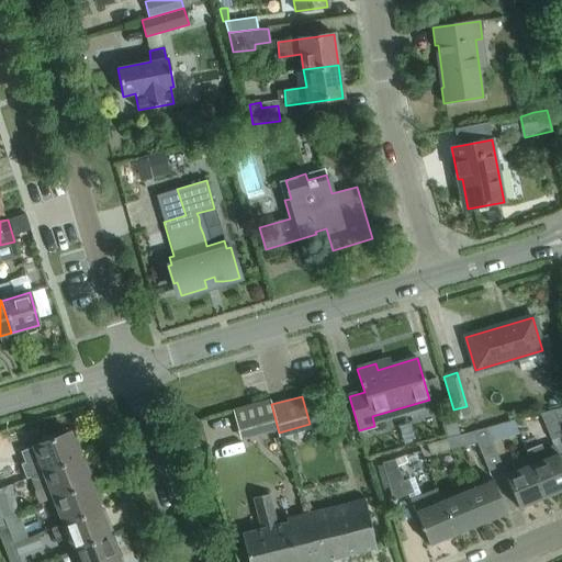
[(271,404),(270,400),(234,409),(239,431),(259,426),(260,433),(277,428),(278,433),(279,433),(271,404)]
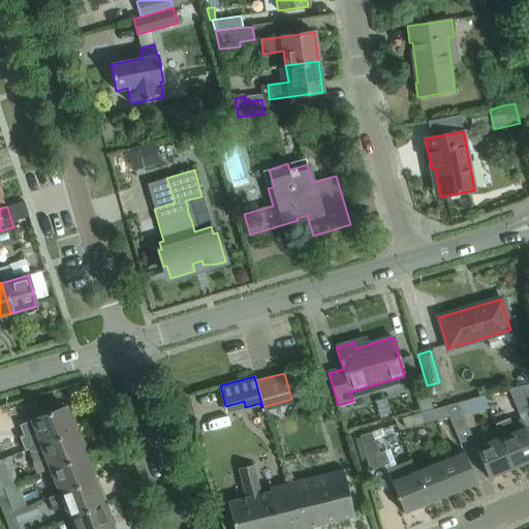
[(518,414),(528,409),(528,383),(507,390),(518,414)]
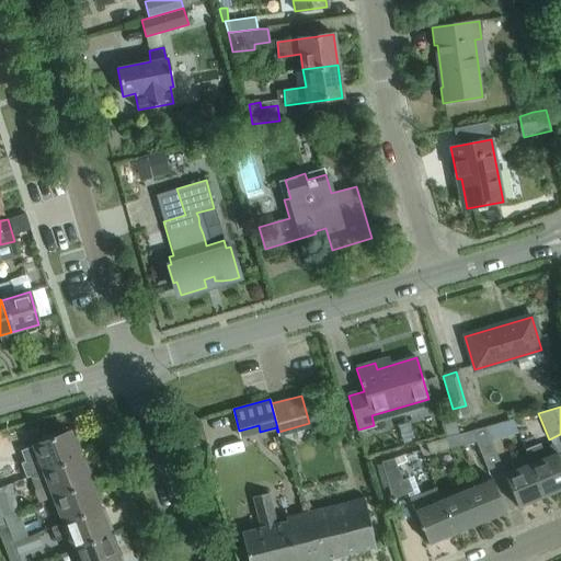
[(436,439),(443,437),(457,433),(456,427),(448,430),(447,426),(434,430),(436,439)]
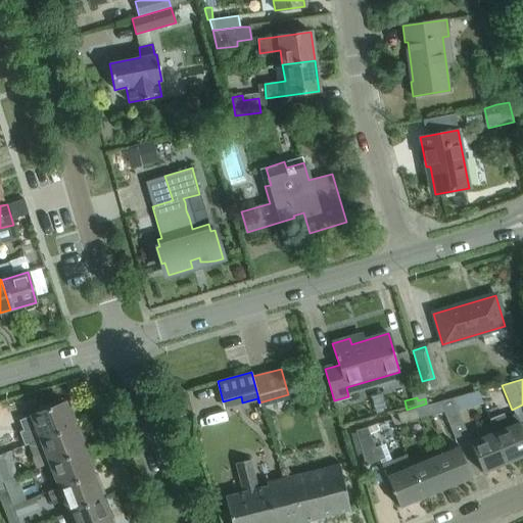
[(450,399),(439,402),(442,411),(448,426),(461,421),(450,399)]
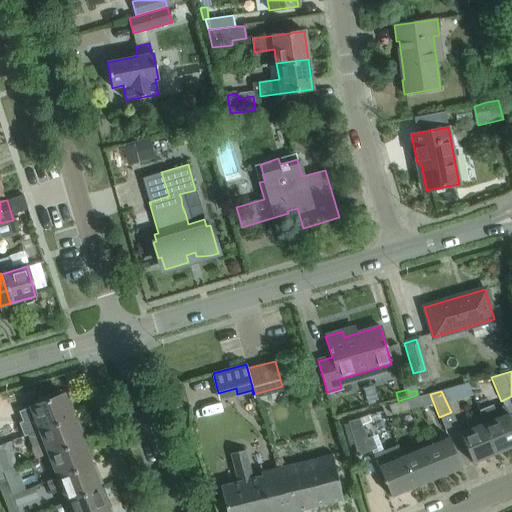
[(35,418),(39,430),(72,417),(63,393),(18,411),(23,423),(35,418)]
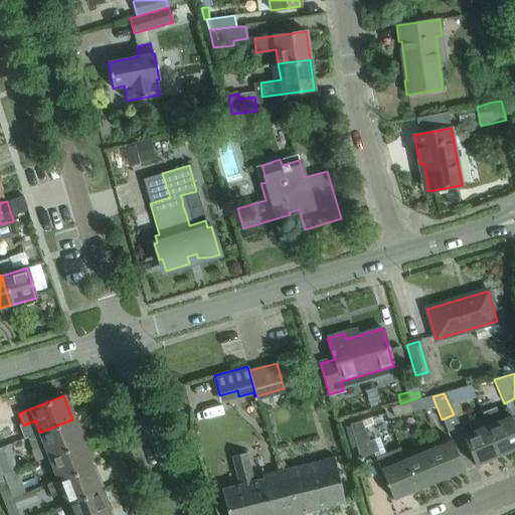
[(436,404),(433,396),(420,399),(419,397),(406,401),(410,411),(436,404)]
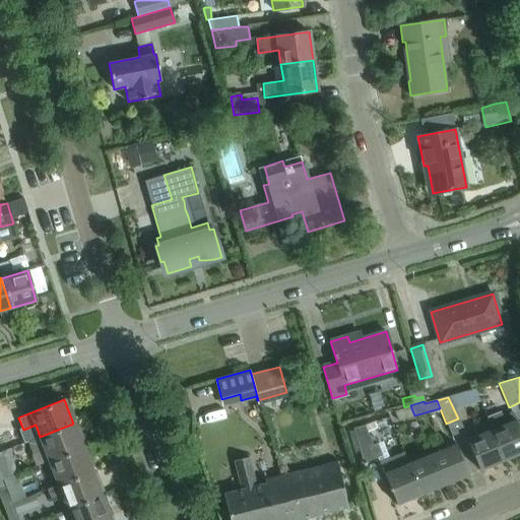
[(414,415),(410,405),(404,407),(404,408),(394,411),(397,420),(414,415)]
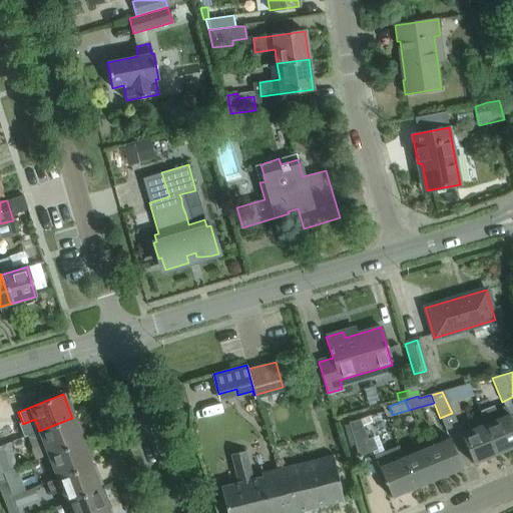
[(497,418),(484,424),(496,454),(512,447),(512,425),(505,406),(494,410),(497,418)]
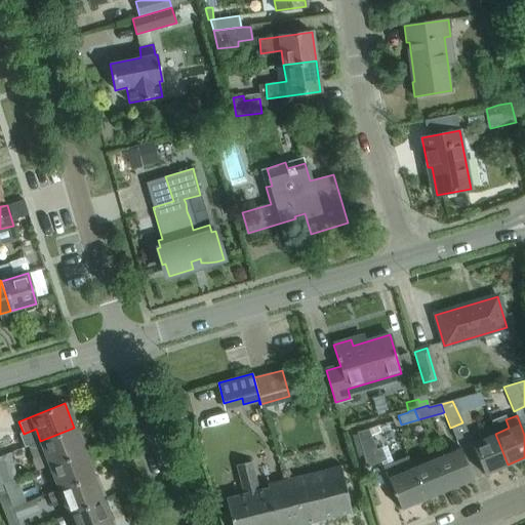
[(363,456),(366,468),(385,459),(380,448),(375,450),(370,436),(379,433),(378,427),(366,430),(366,429),(356,432),(362,456),(363,456)]
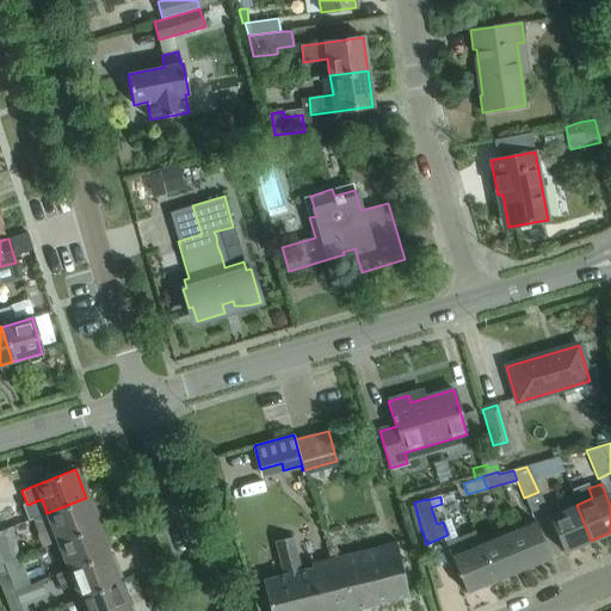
[(86,498),(47,513),(31,519),(37,535),(53,529),(57,541),(97,525),(86,498)]
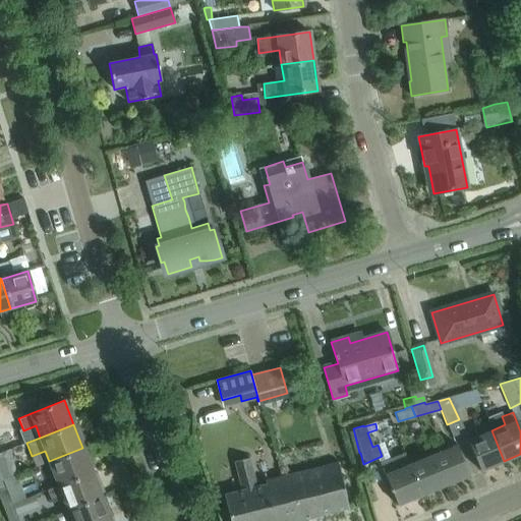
[(504,461),(491,430),(468,440),(480,471),(504,461)]
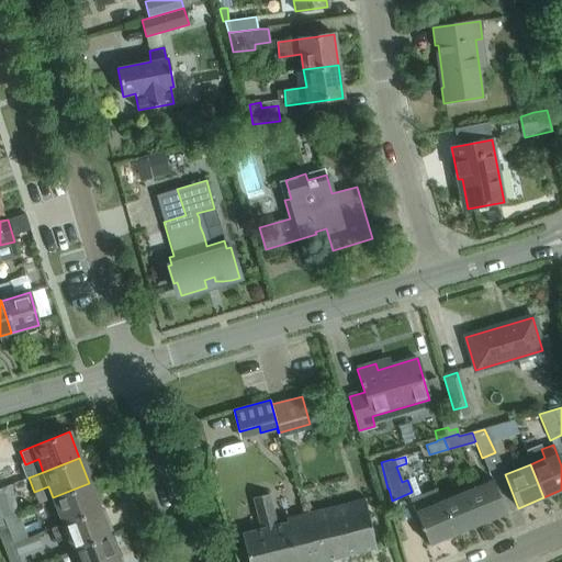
[(492,479),(464,491),(480,524),(506,513),(492,479)]
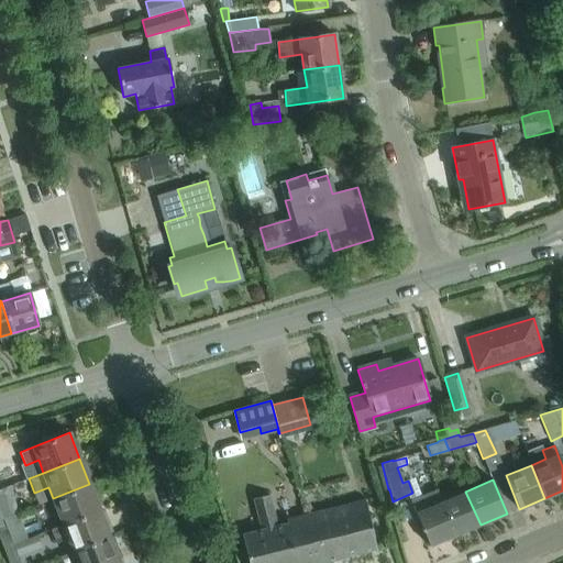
[(99,510),(89,484),(53,498),(63,525),(99,510)]
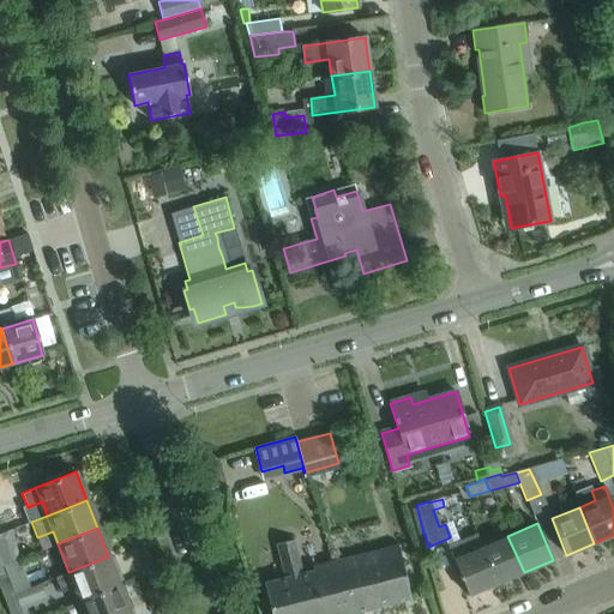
[(497,584),(482,546),(477,535),(449,547),(468,595),(497,584)]
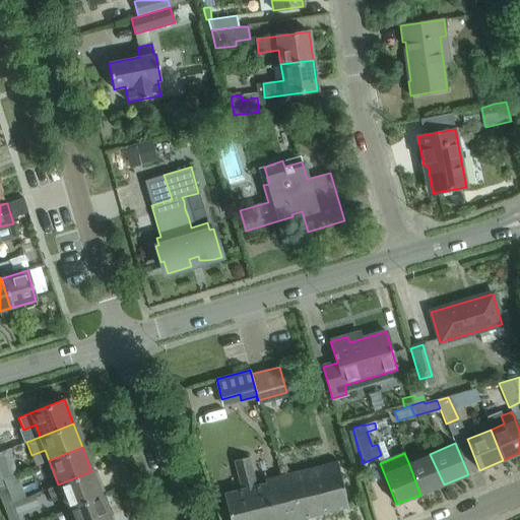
[(430,454),(408,462),(420,495),(444,484),(430,454)]
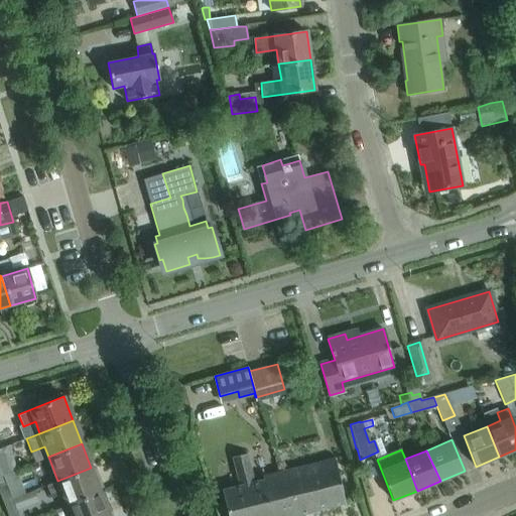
[(287,515),(278,472),(262,476),(263,481),(253,483),(246,454),(233,457),(240,486),(222,490),(228,515),(287,515)]
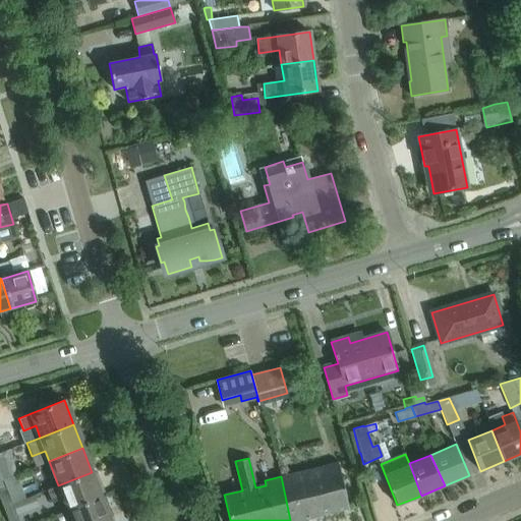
[(338,462),(281,476),(290,520),(294,520),(348,508),(338,462)]
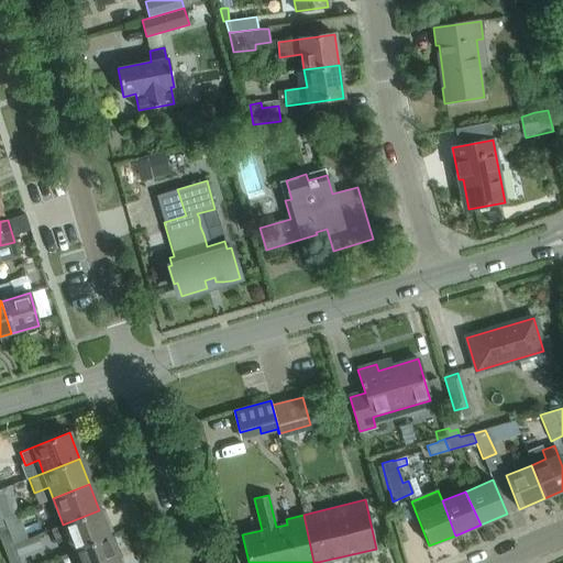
[(99,510),(63,525),(52,529),(56,542),(68,538),(73,550),(109,536),(99,510)]
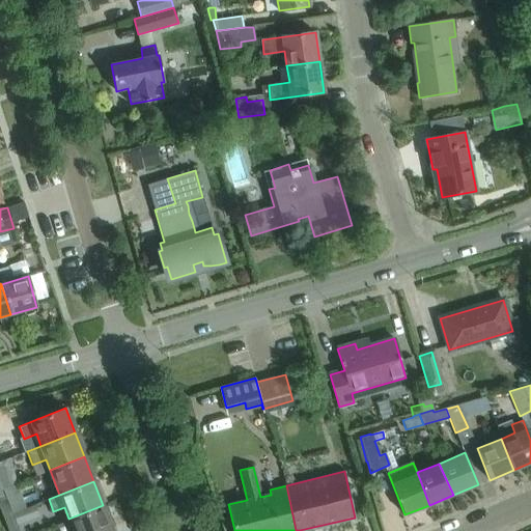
[(11,513),(2,490),(0,490),(0,509),(3,516),(11,513)]
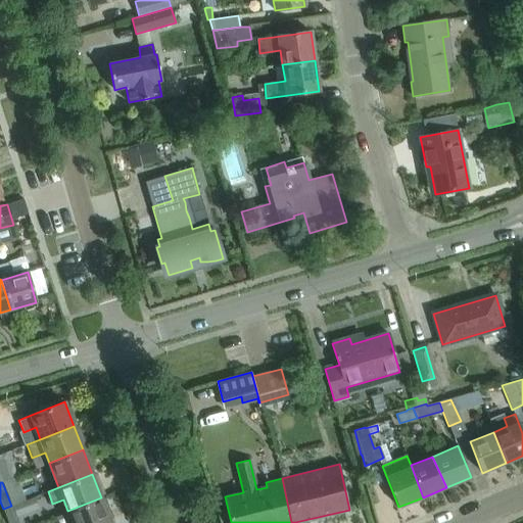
[(110,522),(101,497),(67,511),(72,522),(110,522)]
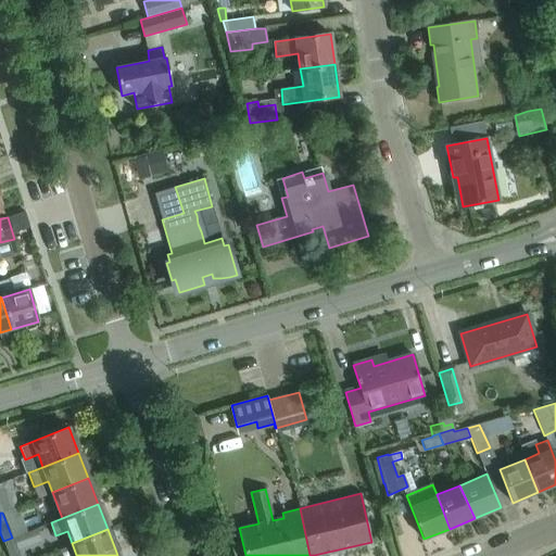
[(10,555),(19,553),(12,538),(3,541),(8,555),(10,555)]
